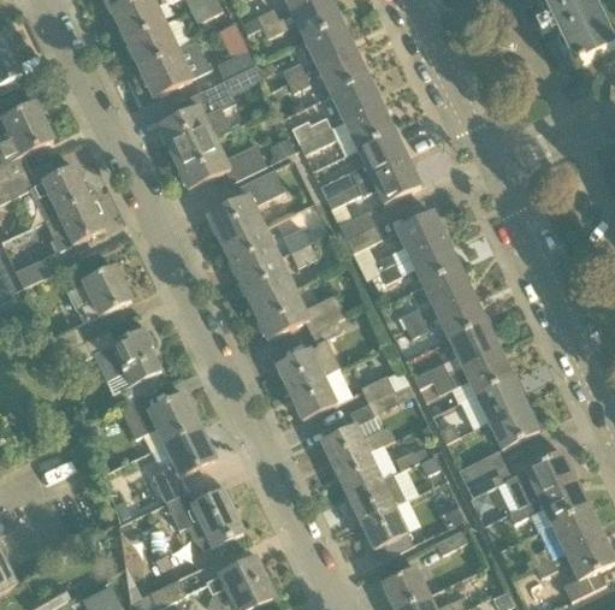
[(112,10),(113,13),(142,0),(104,0),(108,11),(112,10)]
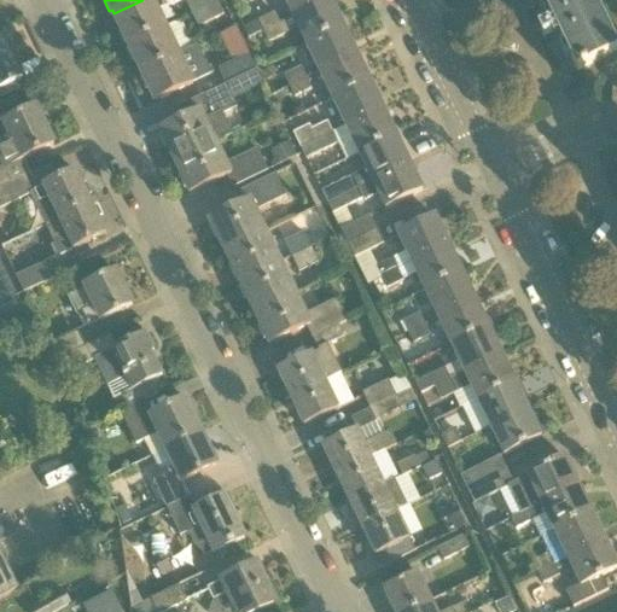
[(143,0),(114,13),(120,27),(117,28),(123,40),(126,39),(128,42),(164,24),(152,0),(143,0)]
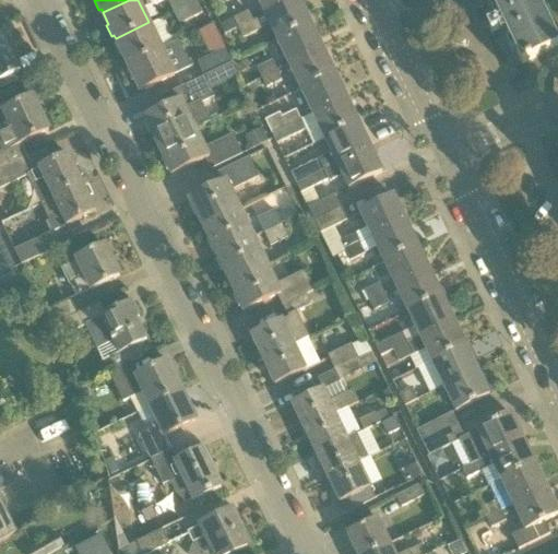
[(174,9),(192,0),(169,0),(174,9)]
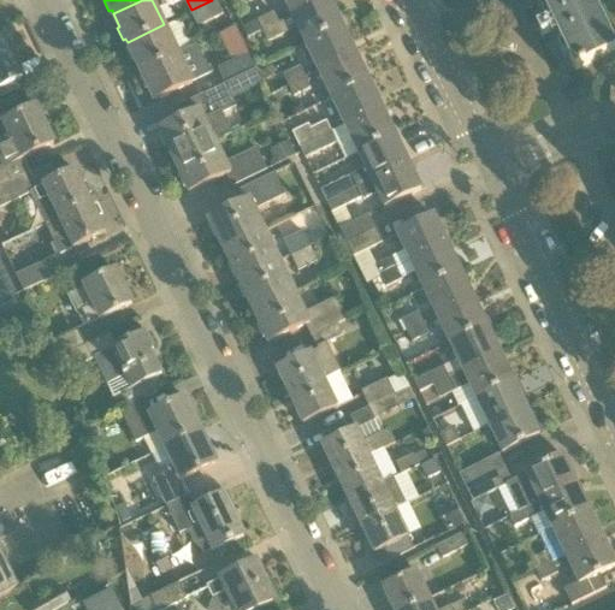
[(212,0),(191,10),(197,23),(223,11),(218,0),(212,0)]
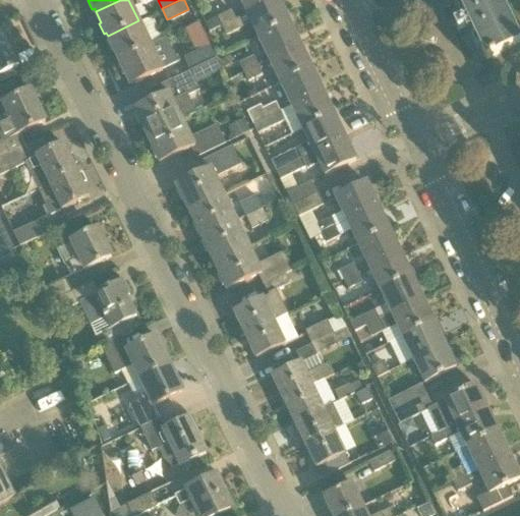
[(241,0),(246,10),(267,0),(241,0)]
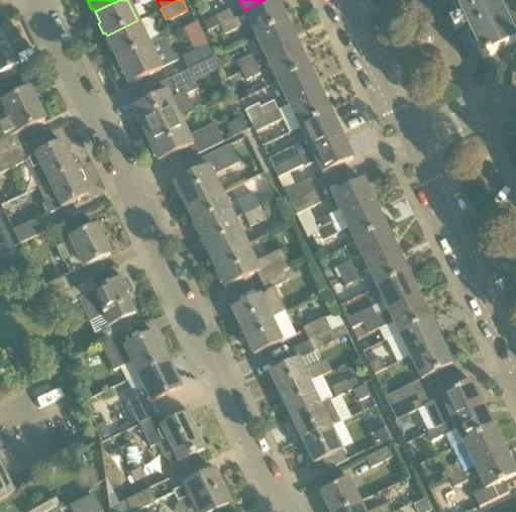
[(244,10),(255,33),(286,18),(277,0),(265,0),(244,10)]
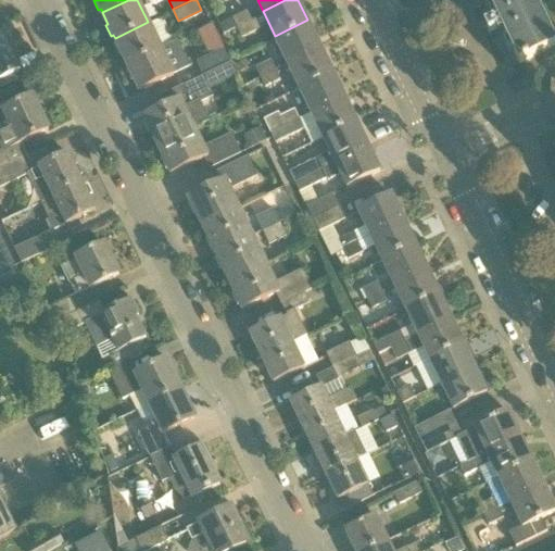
[(484,25),(488,32),(488,33),(495,28),(500,37),(505,34),(518,61),(538,51),(541,50),(545,58),(554,52),(554,42),(554,44),(538,8),(534,0),(489,0),(497,19),(484,25)]
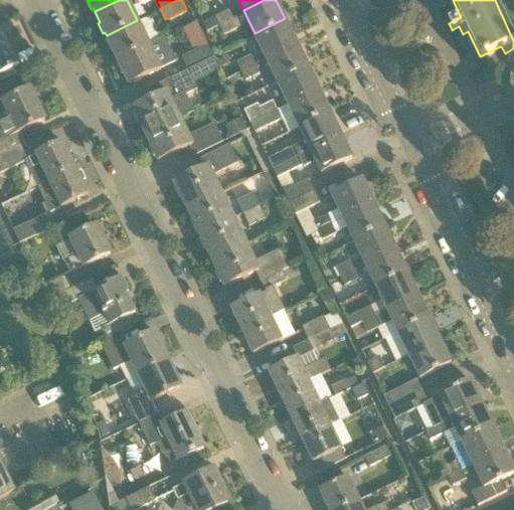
[(218,21),(232,15),(228,7),(214,13),(202,19),(206,28),(218,21)]
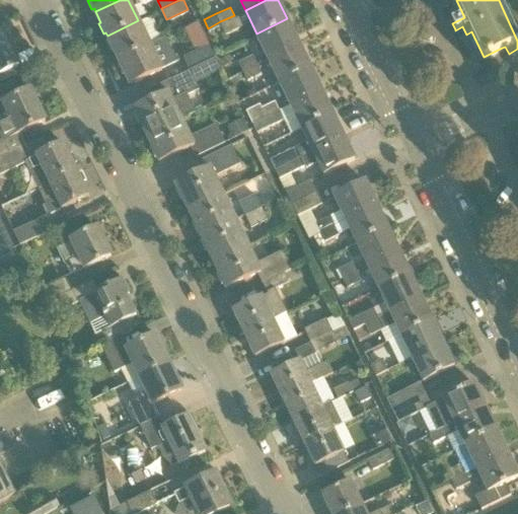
[(239,25),(234,15),(220,21),(225,31),(239,25)]
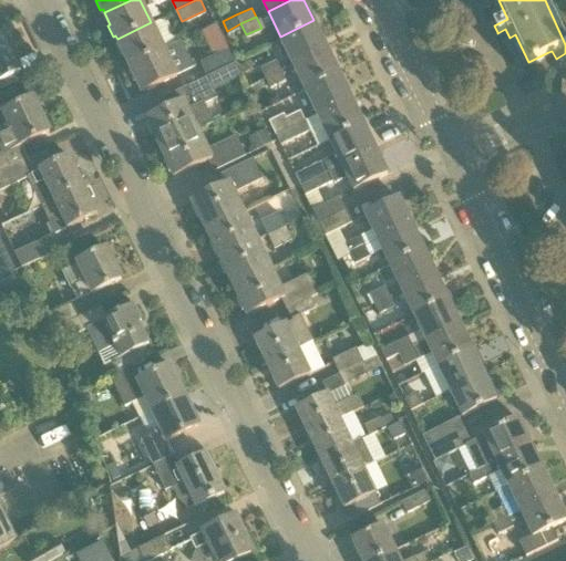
[(291,60),(326,44),(314,20),(280,37),(291,60)]
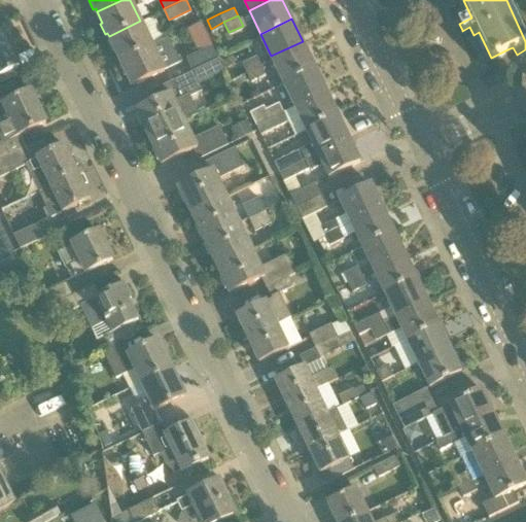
[(151,44),(140,21),(109,36),(109,37),(107,38),(112,48),(114,47),(120,60),(151,44)]
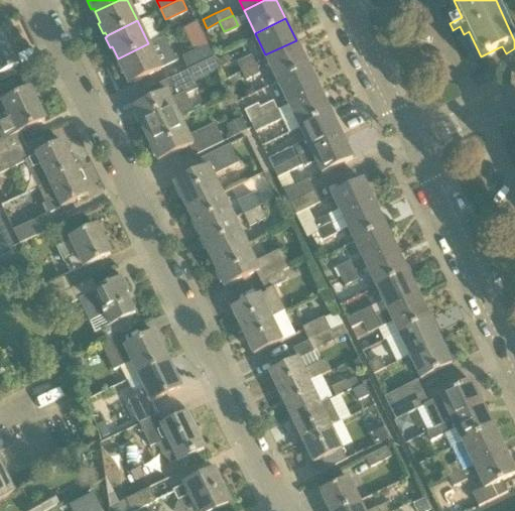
[(197,20),(182,26),(187,37),(202,30),(197,20)]
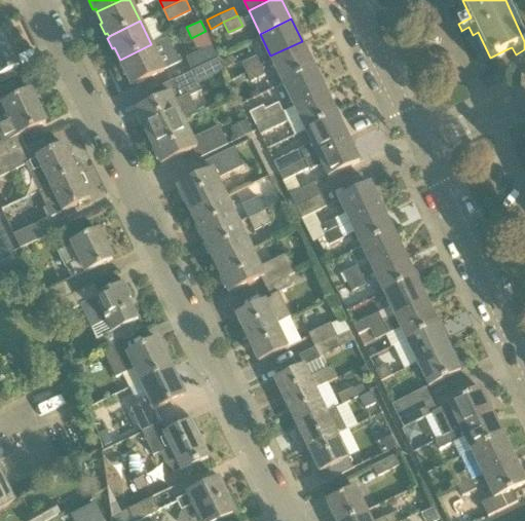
[(0,73),(19,64),(2,30),(0,31),(0,73)]
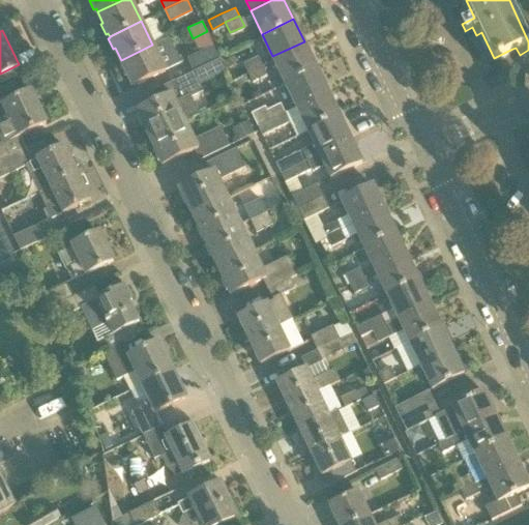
[(152,45),(121,60),(122,62),(120,63),(124,73),(126,71),(133,84),(166,68),(165,66),(179,59),(169,37),(166,38),(152,45)]
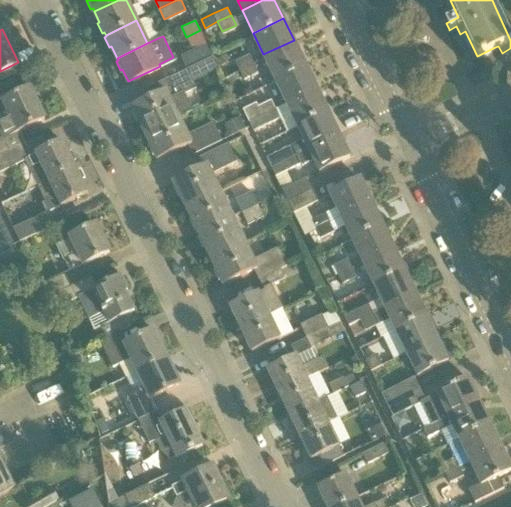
[(274,78),(305,63),(294,40),(263,54),(274,78)]
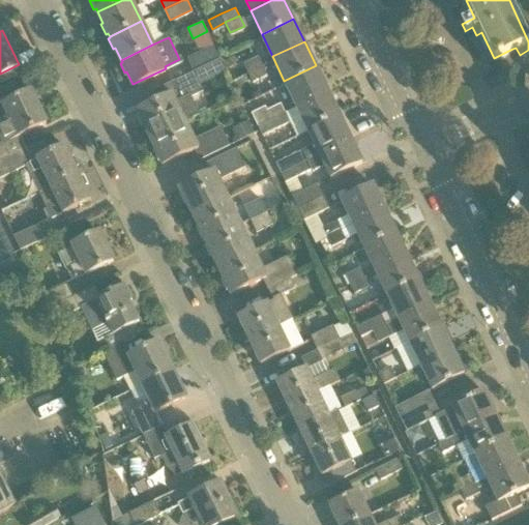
[(212,42),(187,55),(194,68),(218,56),(212,42)]
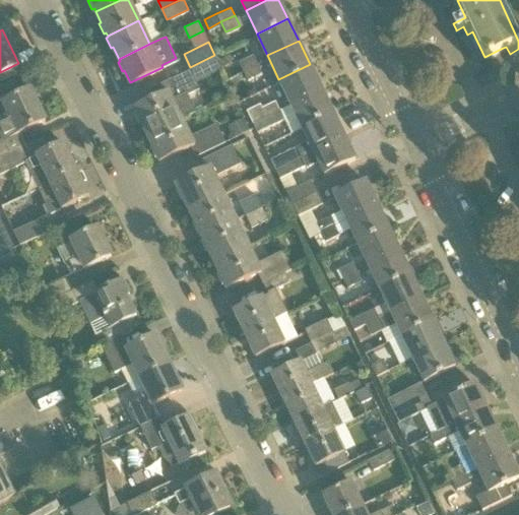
[(243,67),(257,61),(253,53),(239,60),(243,67)]
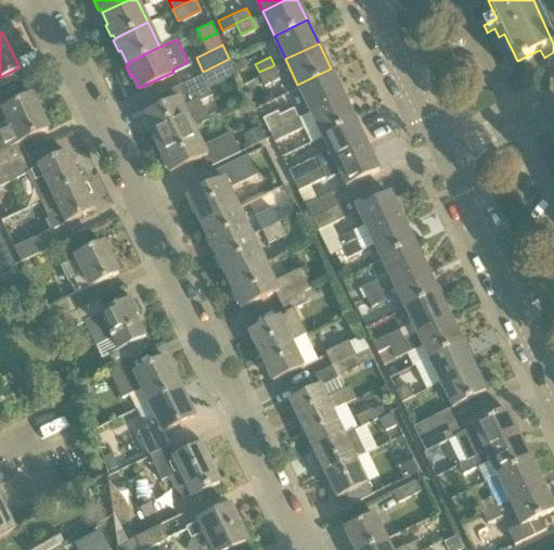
[(265,84),(280,76),(274,65),(259,72),(265,84)]
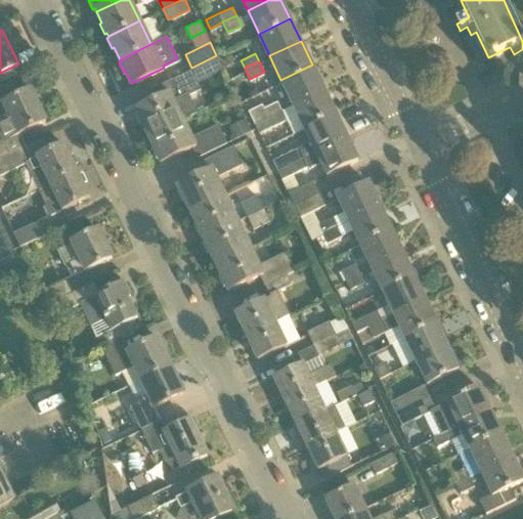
[(292,102),(323,87),(312,65),(280,80),(292,102)]
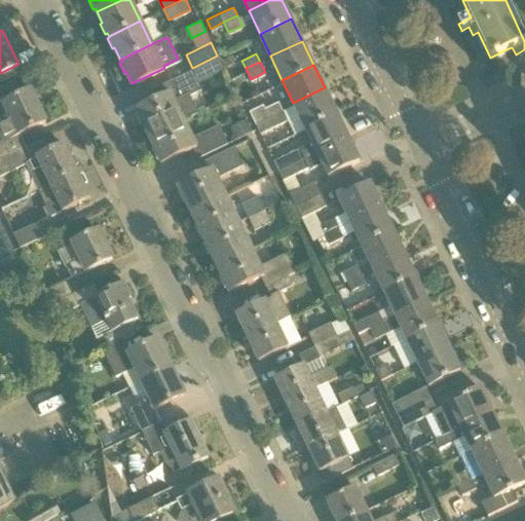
[(183,118),(197,112),(189,94),(201,88),(192,69),(161,83),(165,94),(135,108),(148,136),(183,118)]
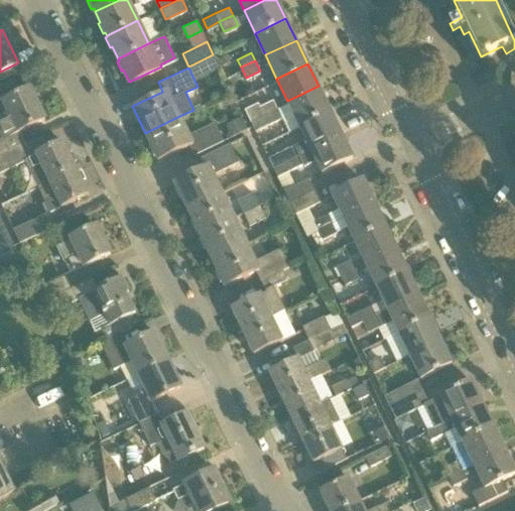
[(0,133),(1,135),(2,137),(19,128),(43,117),(29,86),(2,99),(2,100),(0,101),(0,133)]
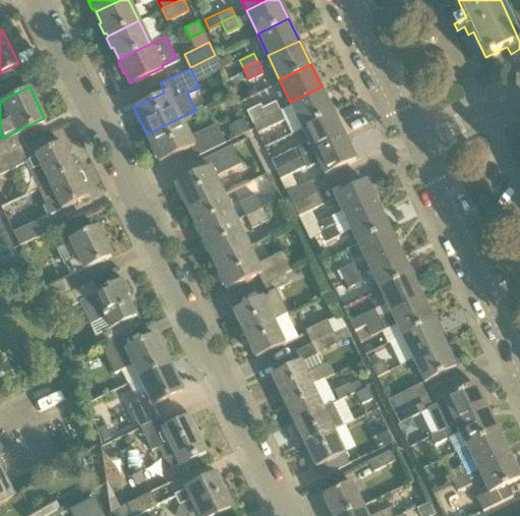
[(291,103),(301,125),(333,110),(322,87),(290,102),(291,103)]
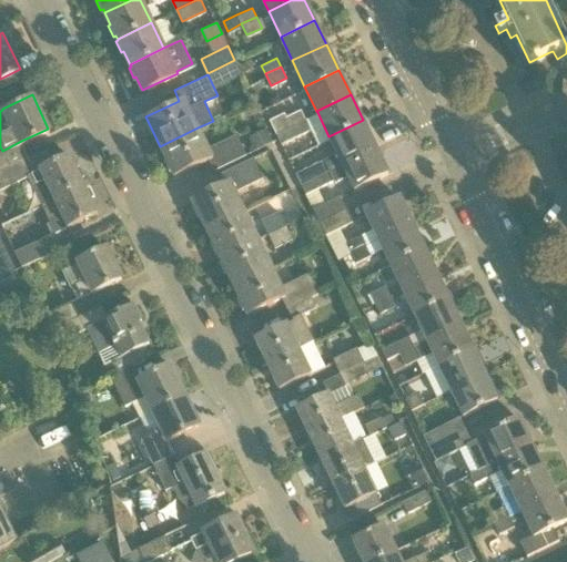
[(275,131),(304,116),(301,109),(286,115),(284,111),(270,118),(275,131)]
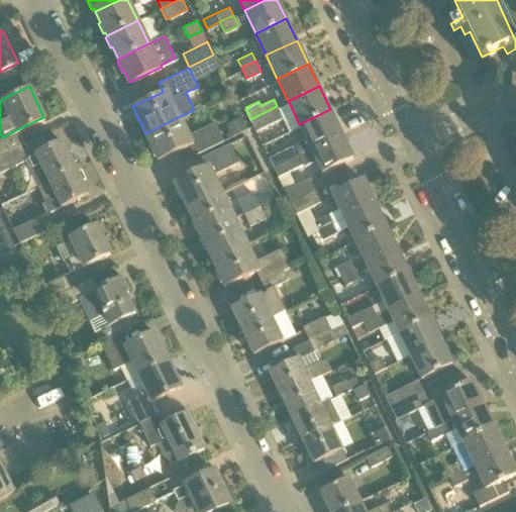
[(283,117),(278,107),(277,106),(250,119),(255,130),(283,117)]
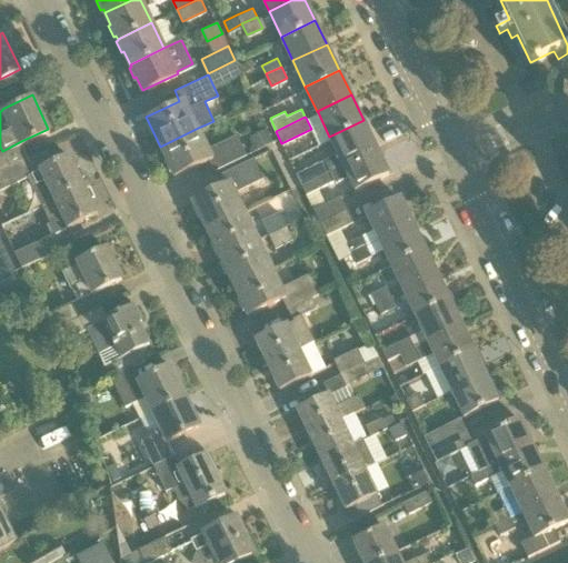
[(364,120),(329,137),(337,152),(296,172),(300,180),(375,144),(364,120)]
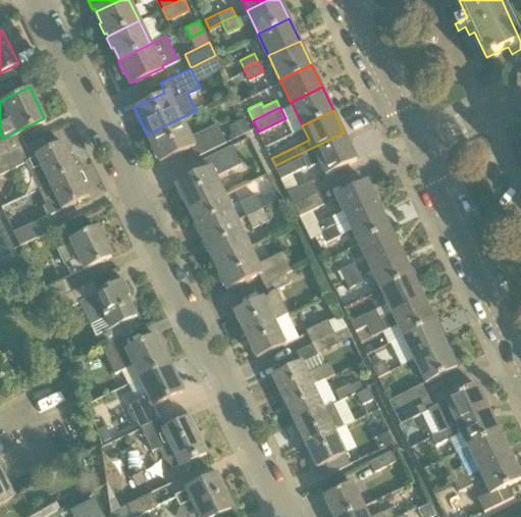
[(228,123),(235,136),(250,128),(244,116),(228,123)]
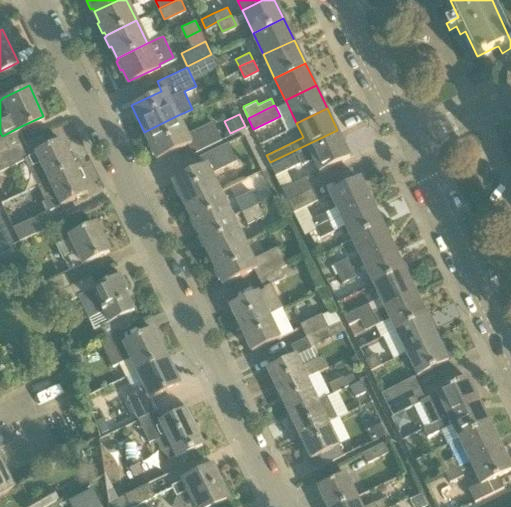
[(187,133),(178,115),(144,132),(157,157),(187,142),(192,152),(221,139),(212,121),(187,133)]
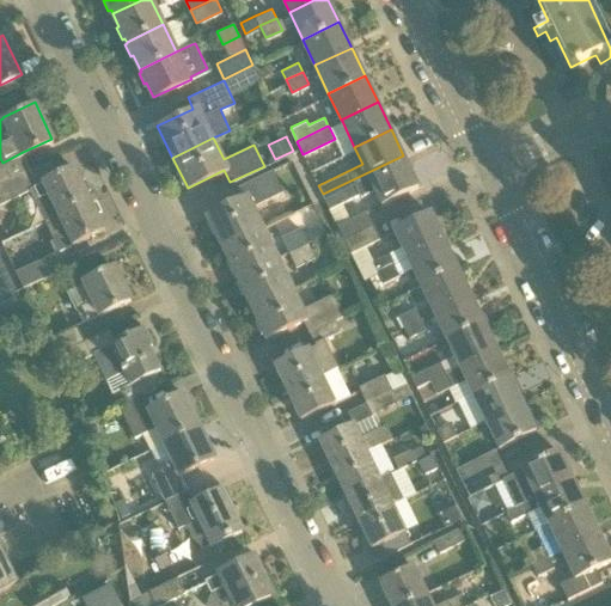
[(330,207),(342,201),(360,193),(361,195),(374,188),(380,202),(417,184),(403,155),(323,194),(330,207)]
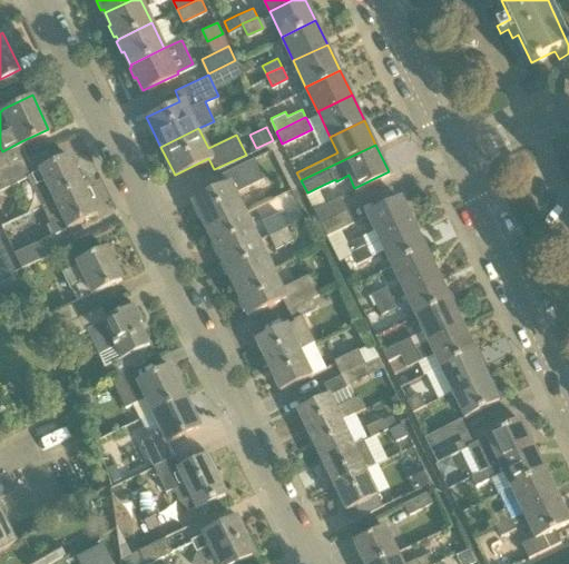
[(0,169),(9,166),(2,151),(1,149),(0,149),(0,169)]
